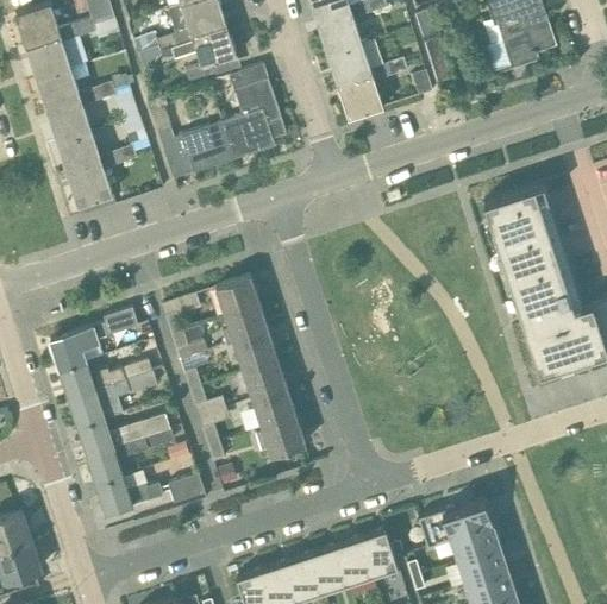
[(94,31),(92,25),(113,18),(106,0),(83,0),(89,19),(74,24),(77,36),(94,31)]
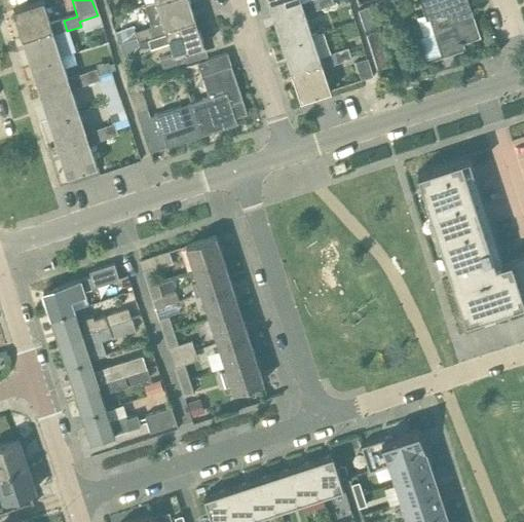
[(152,4),(144,7),(150,29),(148,29),(151,40),(165,36),(163,30),(193,21),(186,0),(162,0),(154,3),(152,4)]
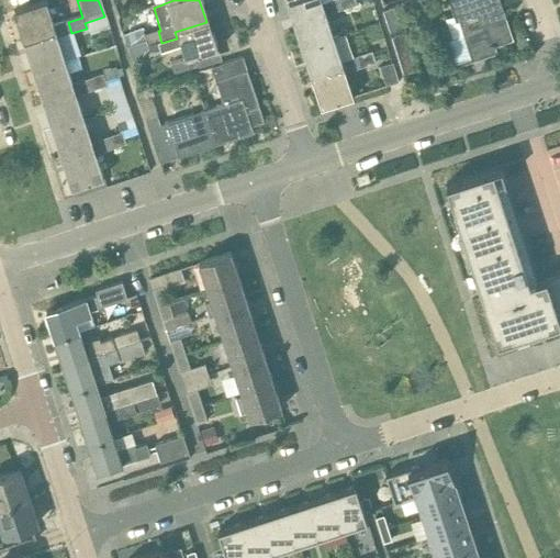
[(333,0),(321,4),(320,0),(283,0),(291,20),(323,10),(325,17),(340,11),(336,0),(333,0)]
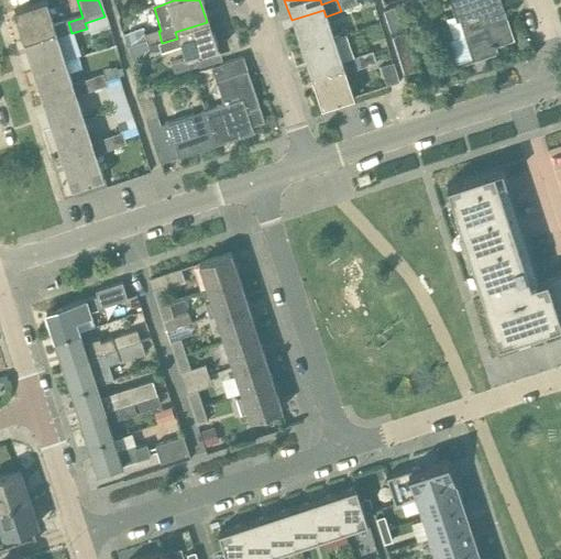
[(337,0),(341,11),(355,7),(353,0),(337,0)]
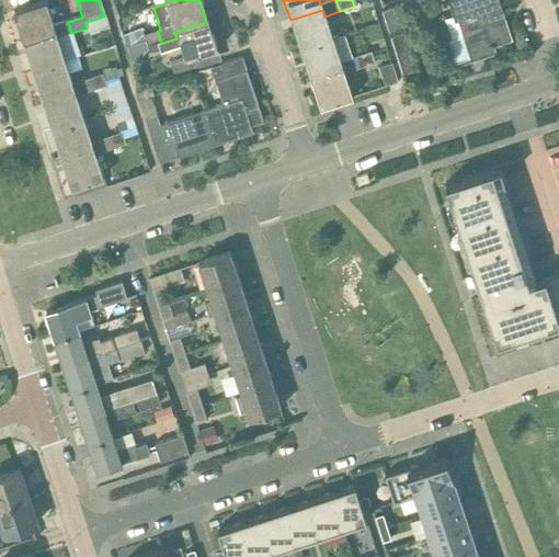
[(497,0),(445,0),(459,38),(446,43),(454,68),(494,55),(492,48),(511,43),(510,40),(505,42),(497,15),(501,13),(497,0)]
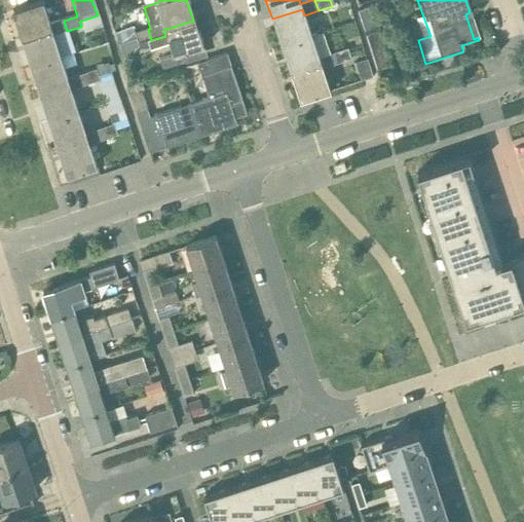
[(51,31),(49,26),(42,3),(11,13),(21,40),(51,31)]
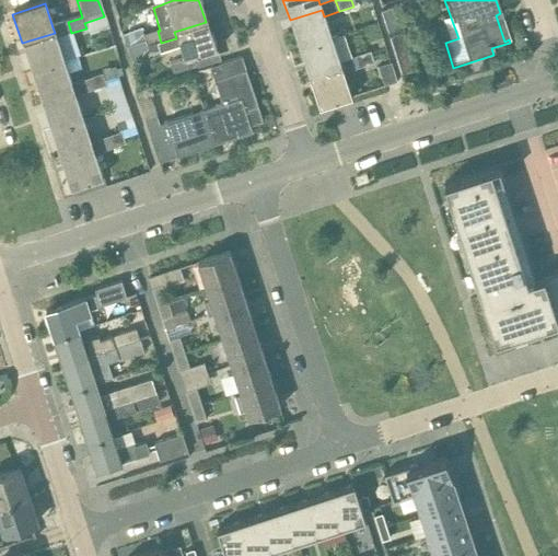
[(381,13),(400,77),(416,71),(396,9),(381,13)]
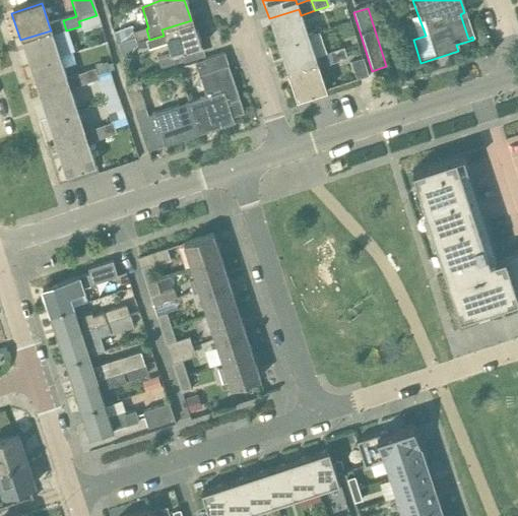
[(308,37),(301,15),(299,9),(269,18),(278,47),(308,37)]
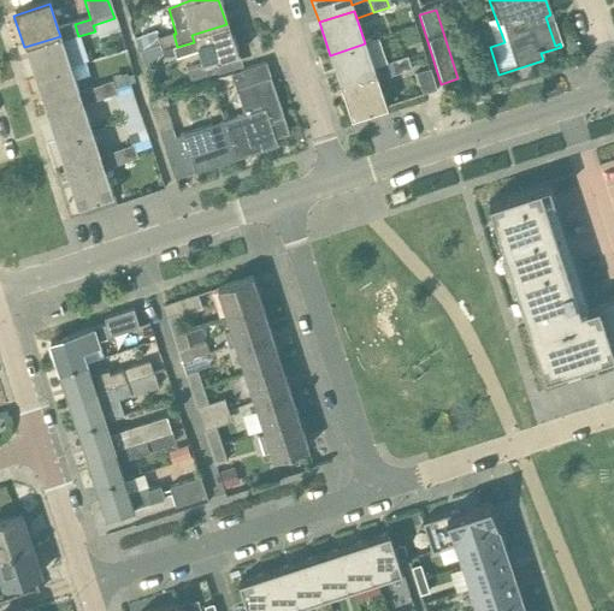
[(62,42),(78,36),(75,24),(58,30),(60,36),(24,47),(35,79),(70,67),(62,42)]
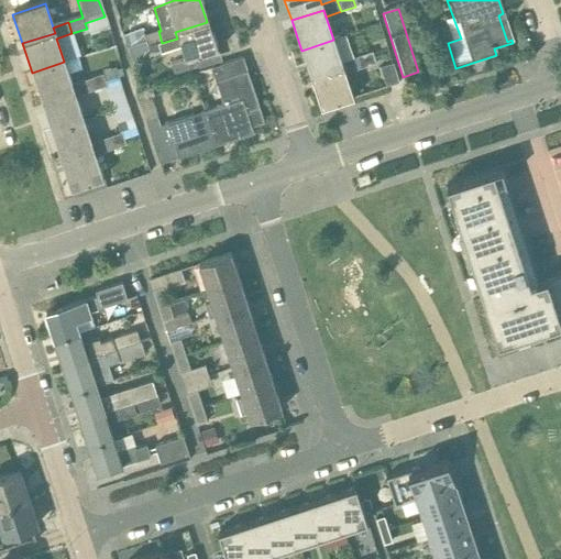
[(173,76),(199,67),(197,58),(217,52),(207,22),(175,32),(177,39),(162,43),(158,31),(143,36),(145,43),(147,48),(156,45),(160,55),(180,47),(185,62),(169,67),(173,76)]
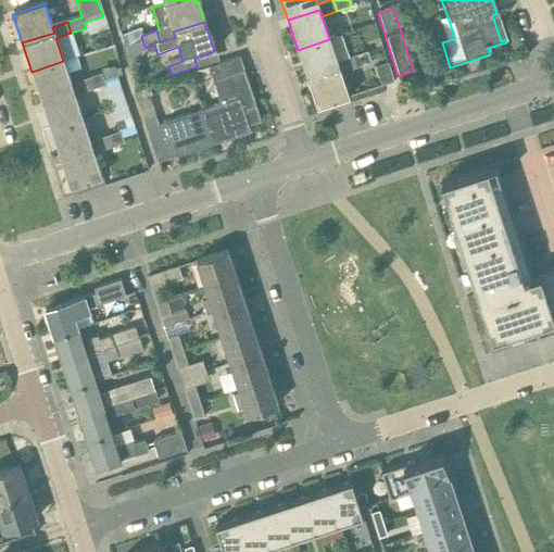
[(143,42),(141,36),(140,32),(121,38),(125,49),(143,42)]
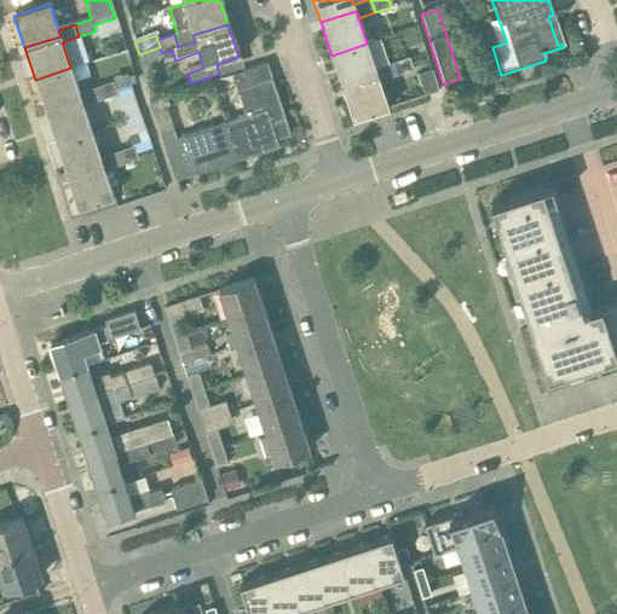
[(375,70),(367,45),(367,44),(332,56),(341,87),(378,76),(380,82),(396,77),(392,64),(375,70)]
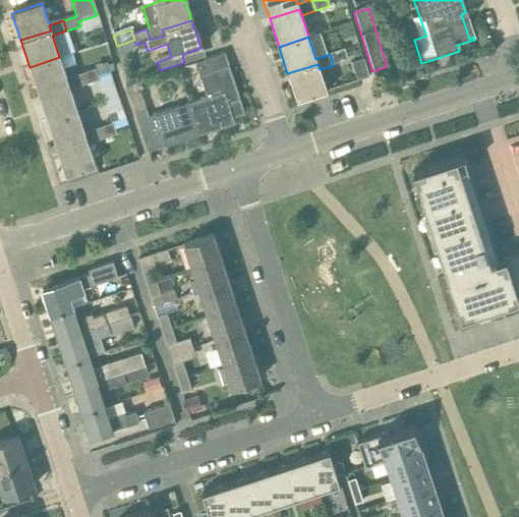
[(347,61),(345,55),(344,50),(330,54),(333,65),(347,61)]
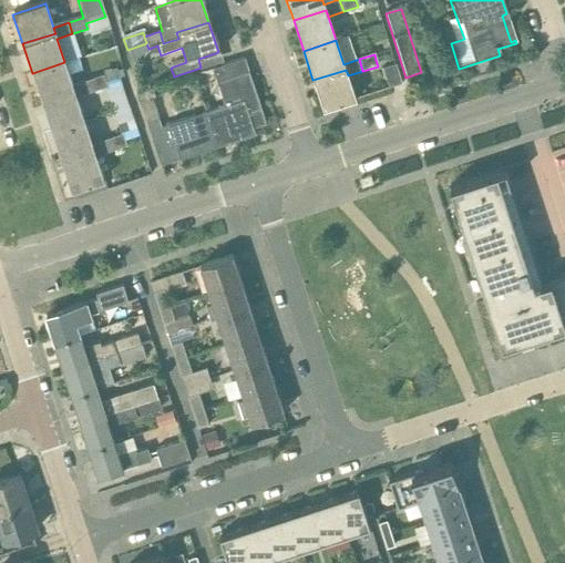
[(265,125),(260,110),(244,60),(212,70),(224,106),(205,113),(216,149),(217,147),(216,146),(238,140),(238,141),(254,135),(253,130),(265,125)]
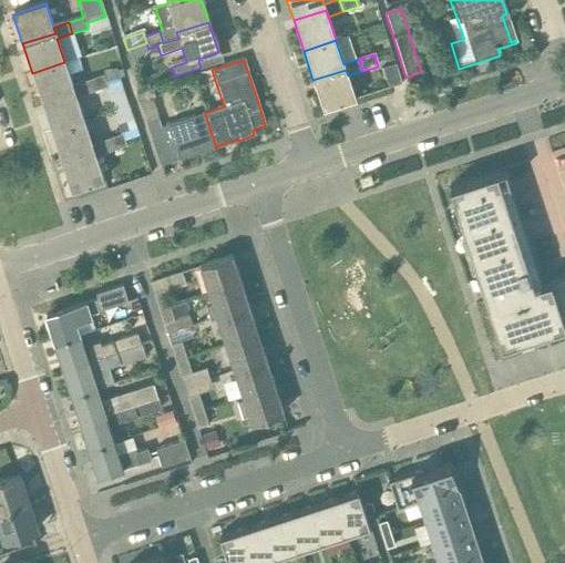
[(72,86),(65,63),(64,62),(32,73),(42,103),(74,92),(72,86)]
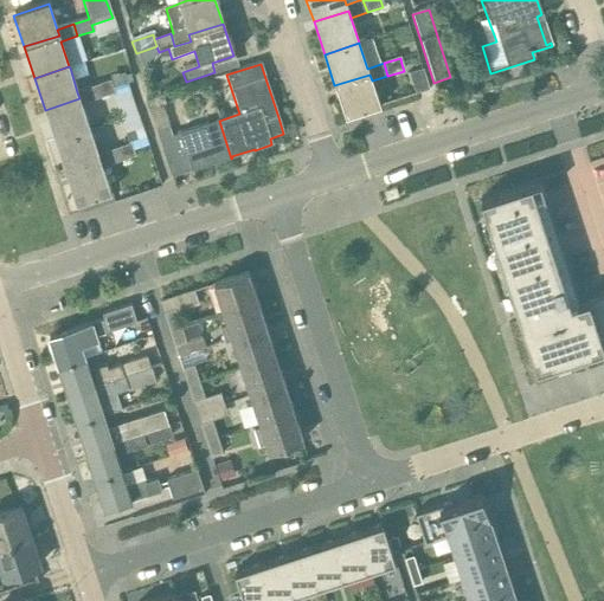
[(415,96),(429,91),(422,70),(409,75),(415,96)]
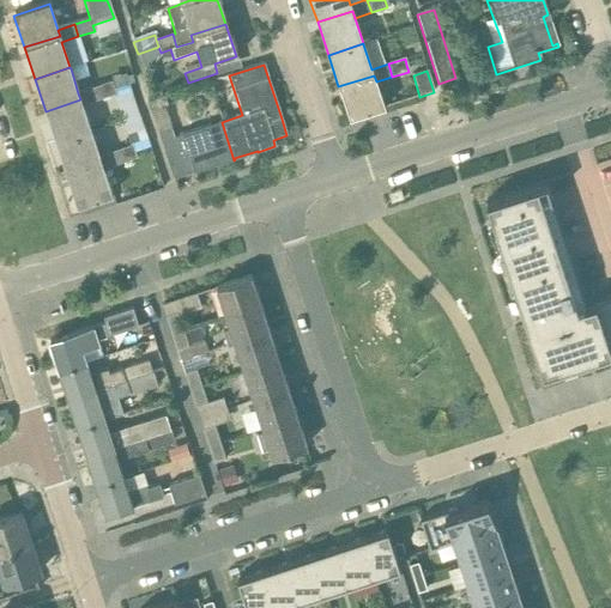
[(385,108),(376,81),(374,76),(338,86),(349,120),(385,108)]
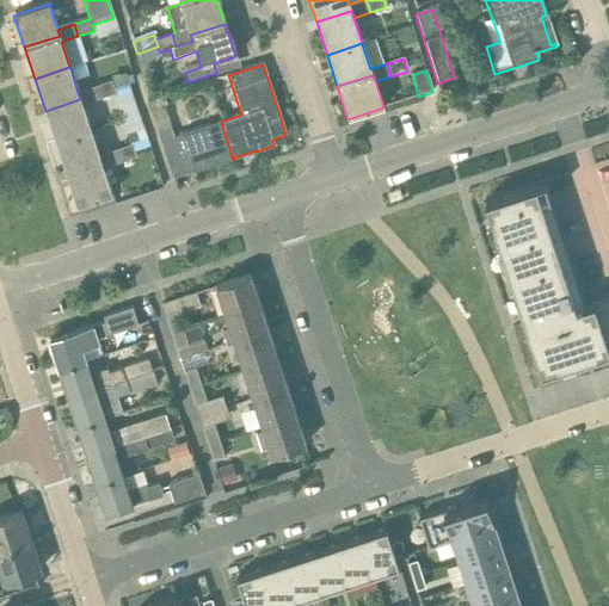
[(115,94),(114,90),(111,82),(94,87),(99,100),(115,94)]
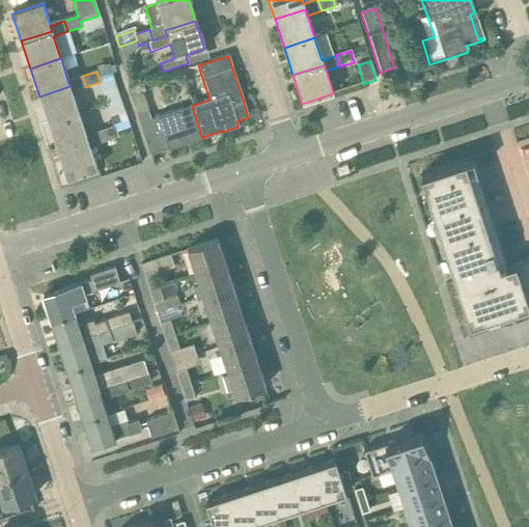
[(72,91),(86,87),(82,76),(67,81),(70,86),(39,96),(48,123),(79,114),(72,91)]
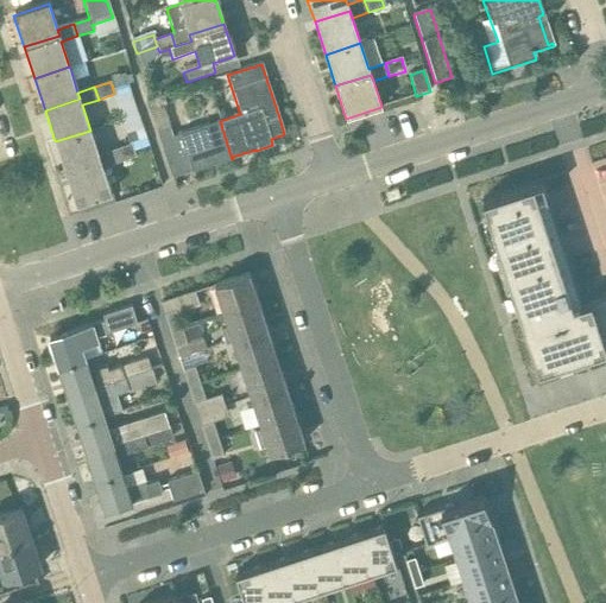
[(163,96),(146,102),(149,112),(162,107),(165,106),(163,97),(163,96)]
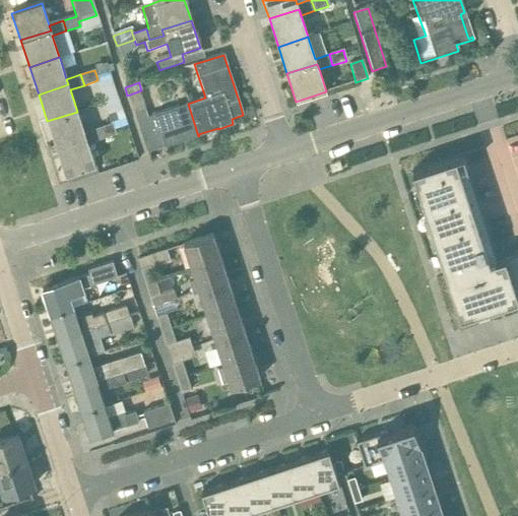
[(146,117),(144,110),(133,114),(146,153),(178,142),(178,141),(197,135),(198,136),(188,104),(146,117)]
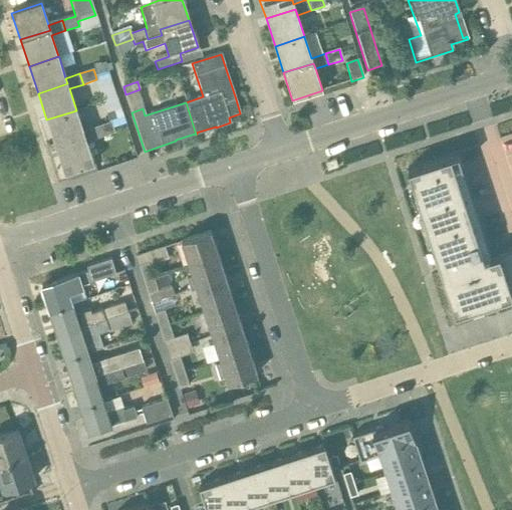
[(83,132),(76,110),(46,119),(55,148),(85,138),(83,132)]
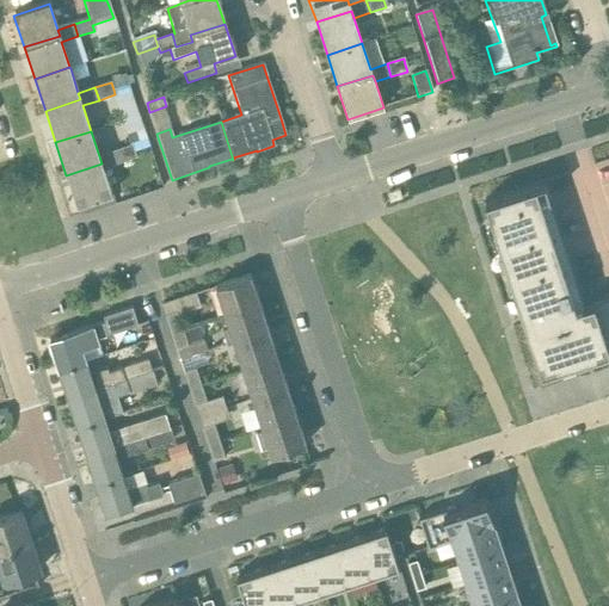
[(136,159),(134,153),(131,146),(116,150),(120,165),(136,159)]
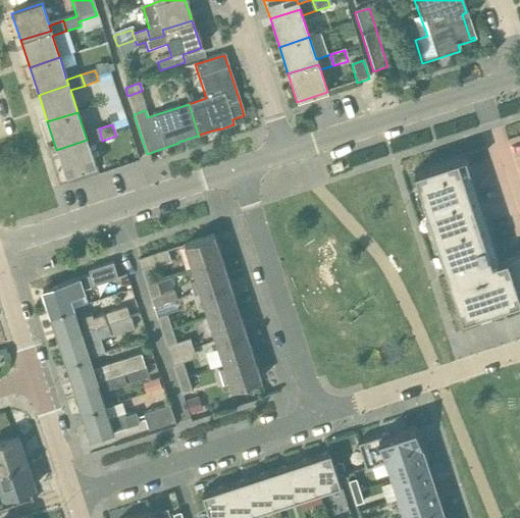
[(87,140),(56,150),(65,177),(95,167),(88,145),(102,141),(99,128),(85,134),(87,140)]
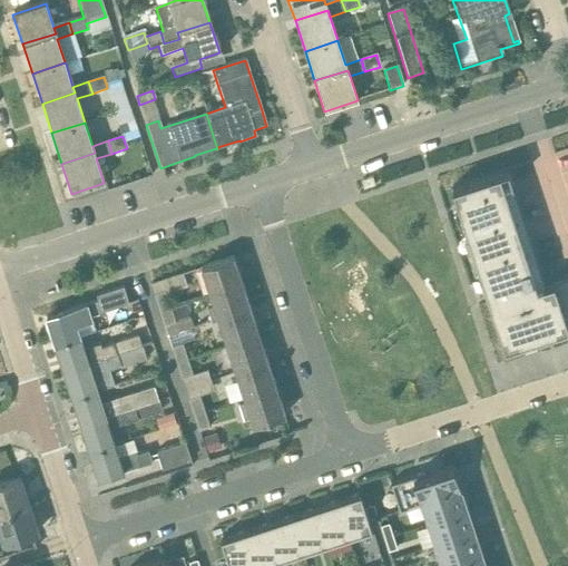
[(499,174),(451,189),(458,208),(453,210),(458,222),(461,221),(468,238),(463,240),(468,253),(471,252),(478,270),(473,271),(478,283),(481,282),(482,284),(488,283),(495,302),(488,303),(489,304),(503,350),(522,344),(524,348),(550,340),(549,335),(567,329),(567,277),(544,286),(511,186),(506,172),(499,174)]
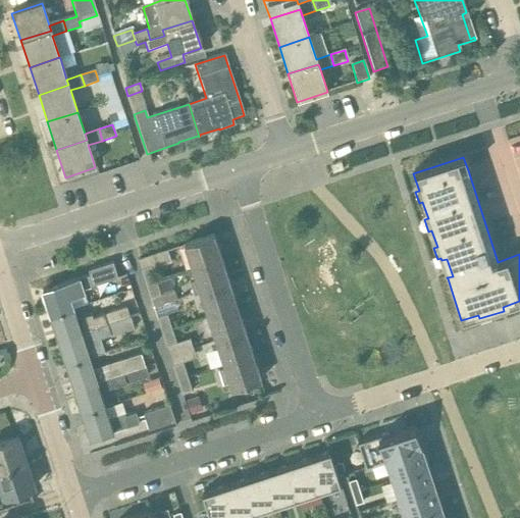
[(212,236),(184,246),(192,269),(220,260),(212,236)]
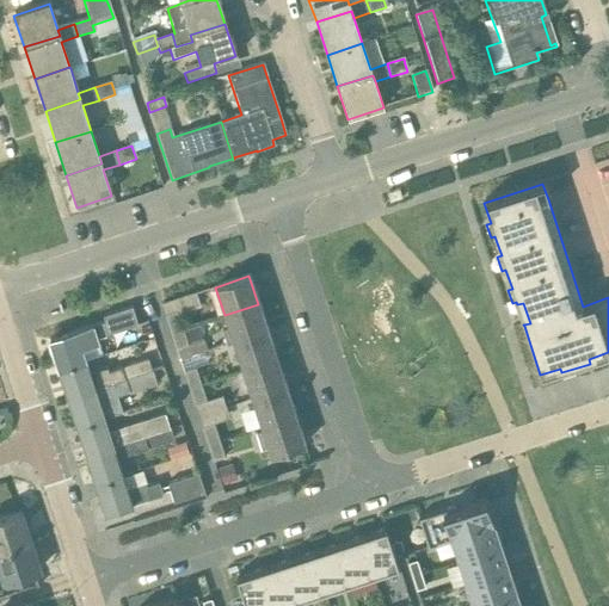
[(258,304),(225,315),(229,331),(221,333),(226,346),(233,344),(234,344),(268,333),(258,304)]
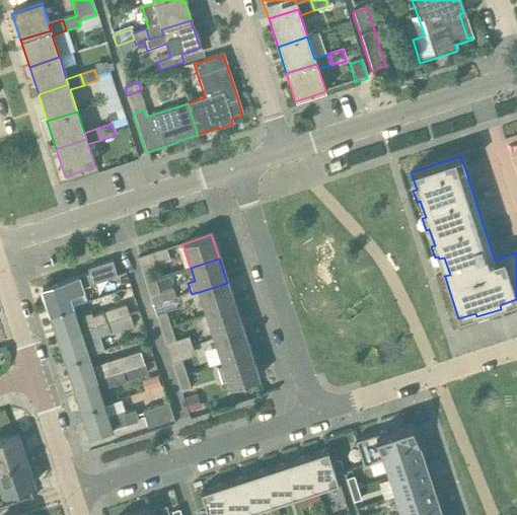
[(81,289),(116,278),(111,263),(87,270),(88,275),(42,290),(50,315),(71,308),(68,296),(82,292),(81,289)]
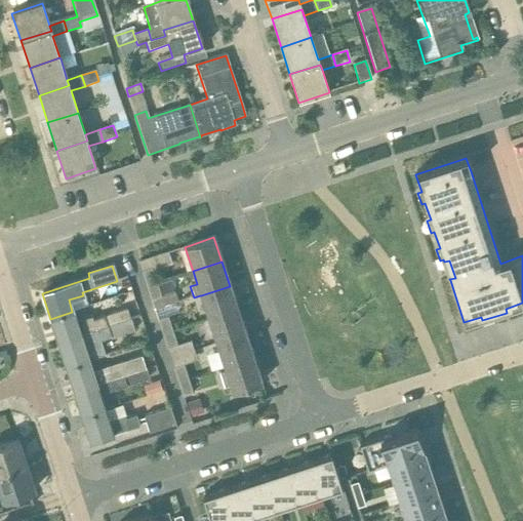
[(156,283),(151,270),(142,273),(146,286),(156,283)]
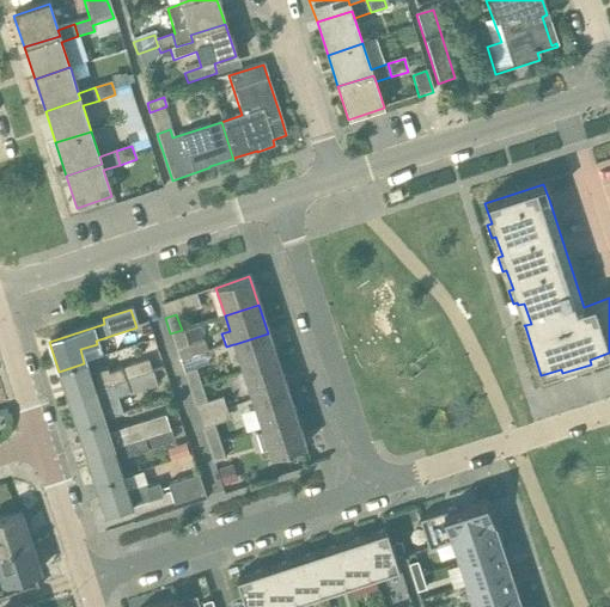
[(180,362),(191,359),(207,353),(197,324),(182,330),(170,333),(180,362)]
